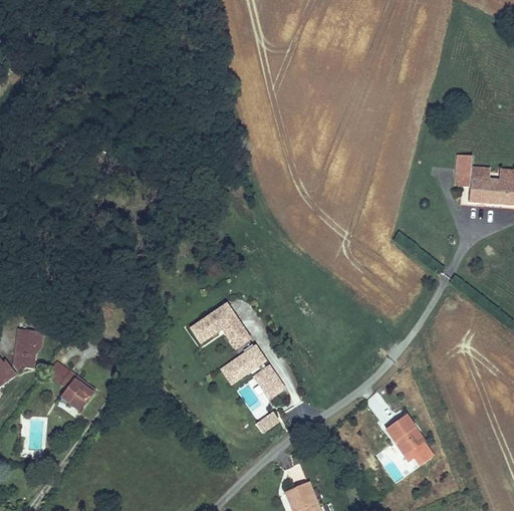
[(470,185),(469,199),(479,200),(479,199),(484,200),(484,201),(513,203),(513,202),(513,180),(499,179),(489,178),(471,177),(472,166),(473,155),(458,154),(455,184),(470,185)]
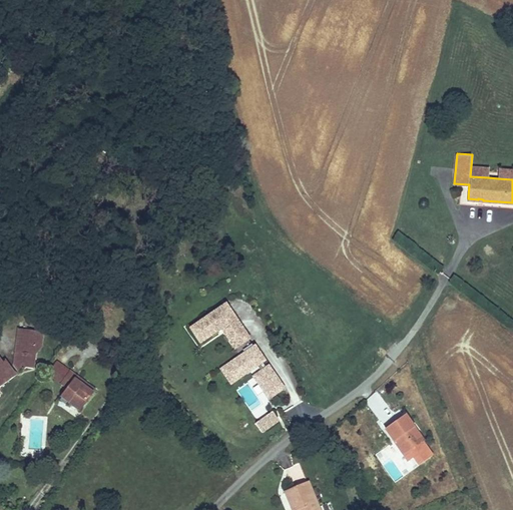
[(470,176),(488,177),(489,166),(471,165),(470,176)]
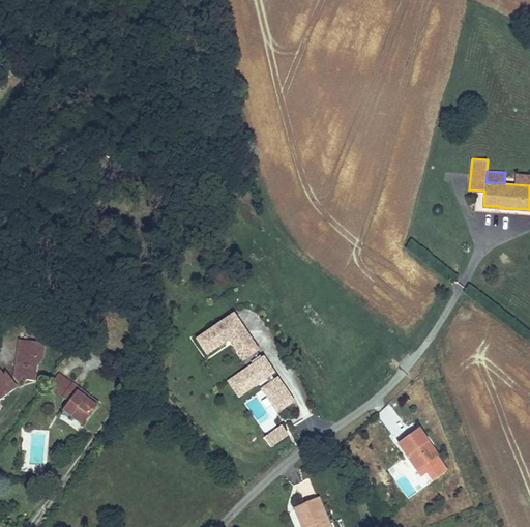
[(529,208),(529,209),(529,174),(516,173),(514,184),(529,185),(529,208)]
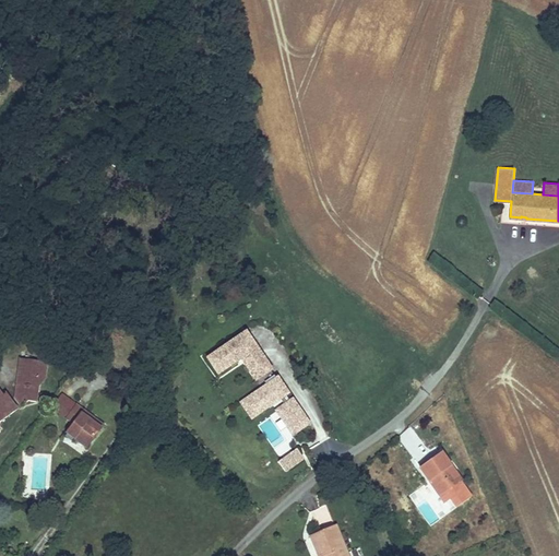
[(207,355),(218,370),(240,355),(256,377),(271,366),(246,329),(207,355)]
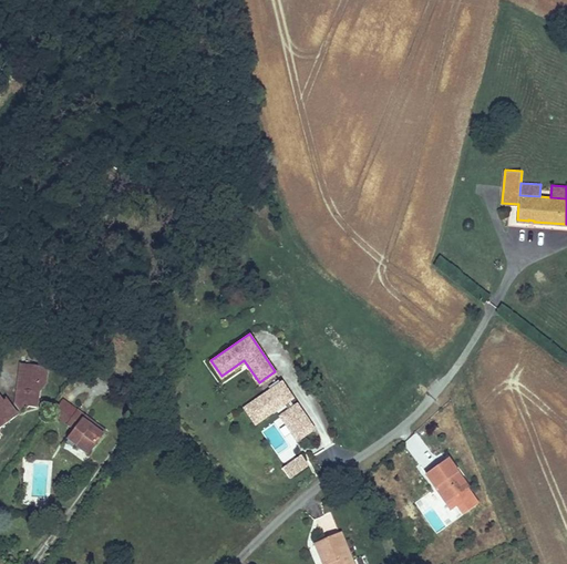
[(21,361),(16,407),(22,408),(29,403),(35,404),(39,380),(41,363),(21,361)]
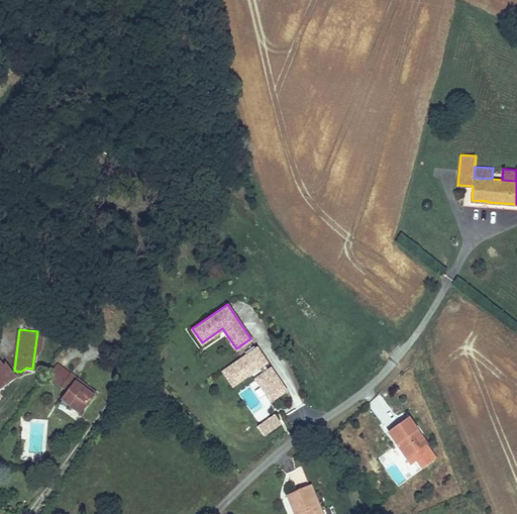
[(236,348),(242,356),(256,346),(250,338),(236,348)]
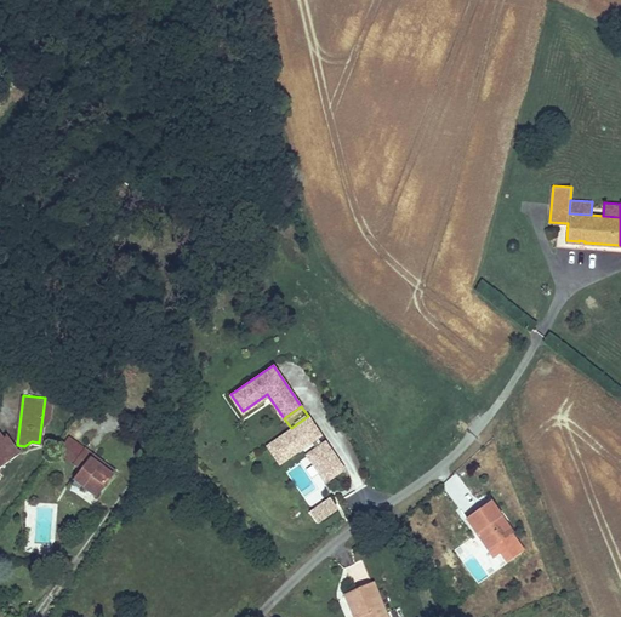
[(291,428),(268,444),(280,461),(311,439),(317,446),(307,452),(325,479),(343,467),(325,440),(323,443),(317,434),(319,433),(308,416),(291,428)]
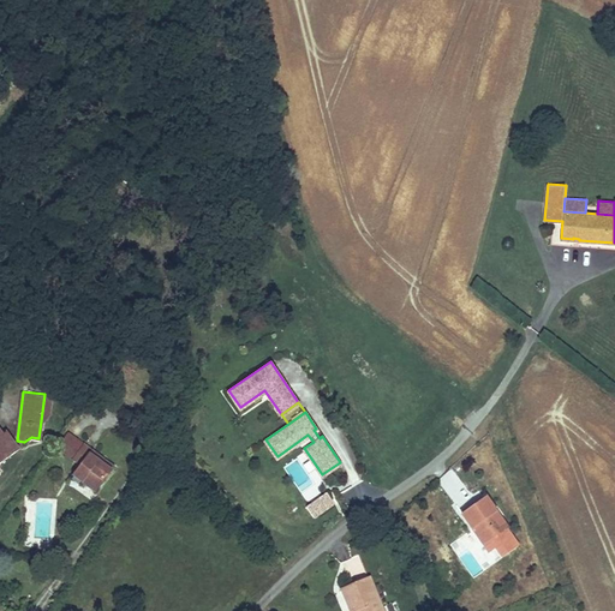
[(0,460),(18,447),(5,430),(3,432),(0,429),(0,460)]
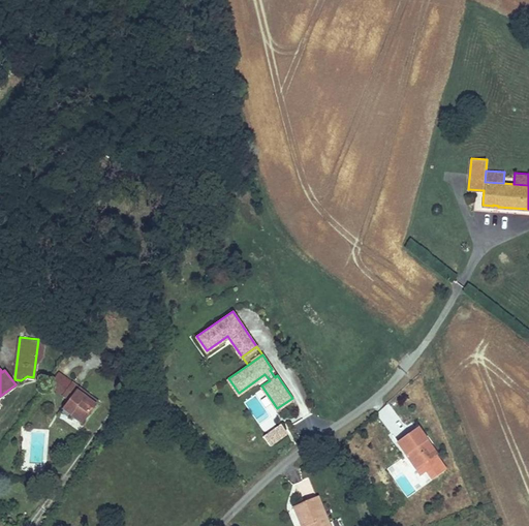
[(70,412),(83,421),(95,403),(76,389),(79,385),(59,371),(50,383),(68,398),(62,406),(70,412)]
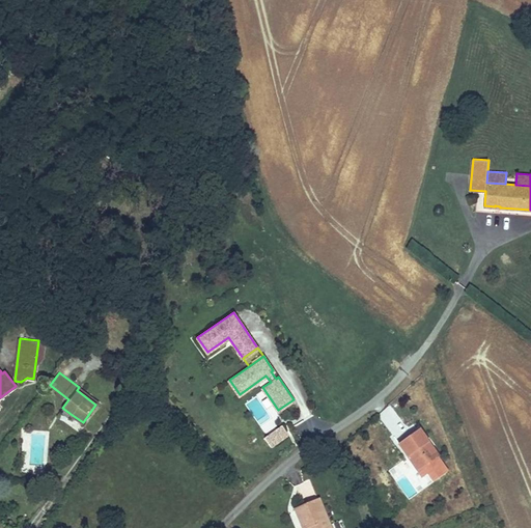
[(77,390),(95,405),(99,401),(79,387),(77,390)]
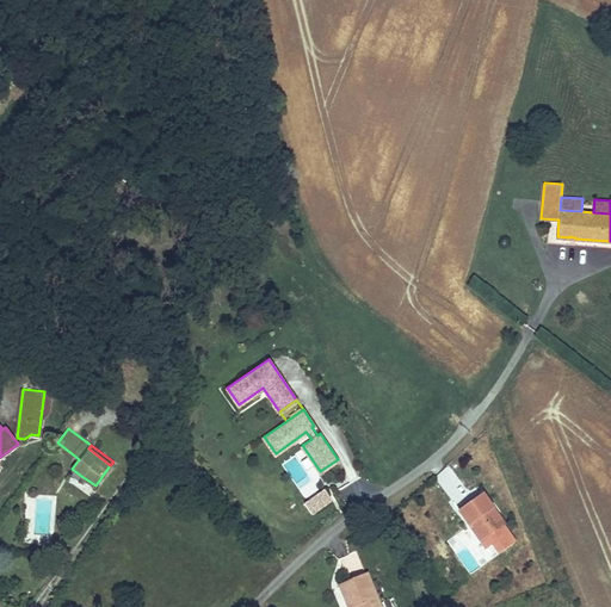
[(69,472),(79,479),(81,476),(72,469),(69,472)]
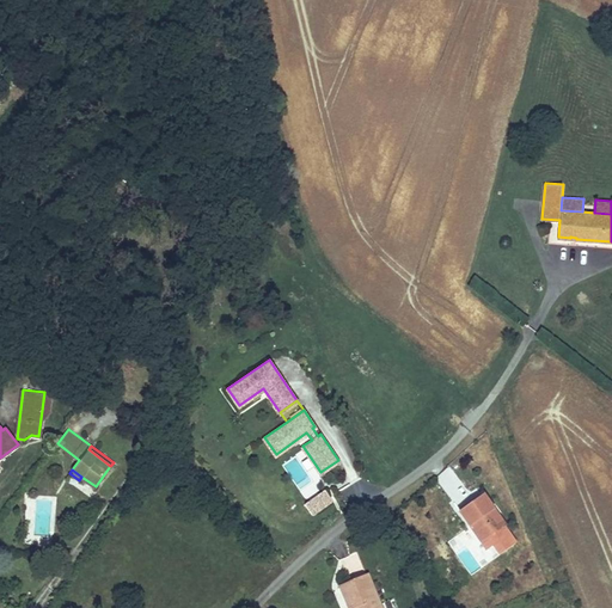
[(319,497),(324,504),(332,498),(325,487),(317,492),(320,497),(319,497)]
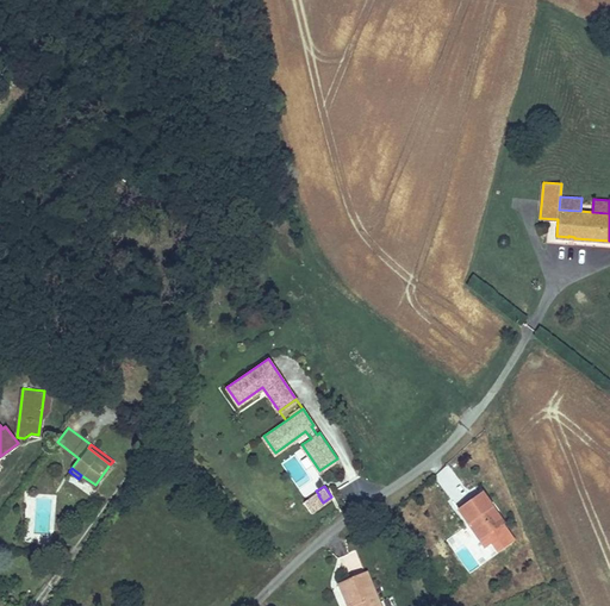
[(458,506),(468,522),(472,519),(484,536),(500,523),(489,507),(492,505),(481,489),(458,506)]
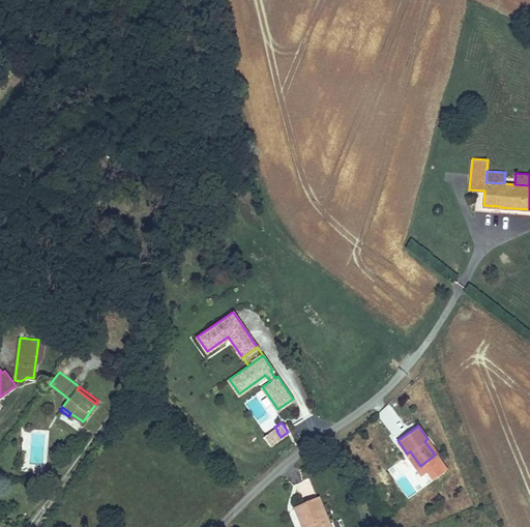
[(264,435),(270,443),(281,437),(276,431),(277,431),(274,427),(264,435)]
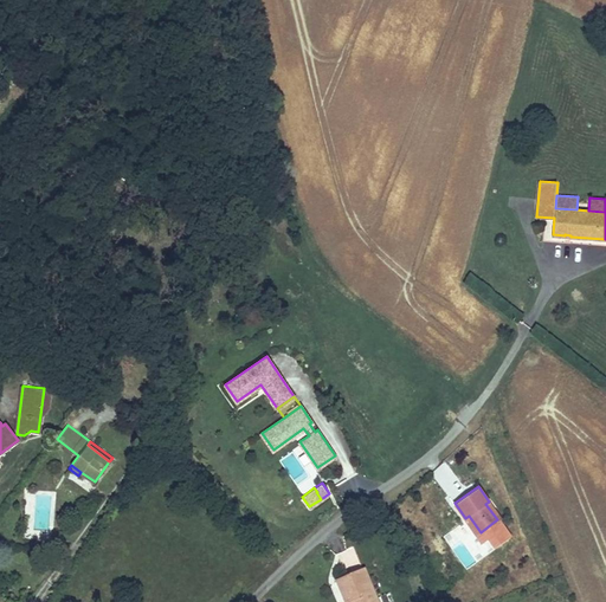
[(485,504),(497,519),(501,518),(489,502),(485,504)]
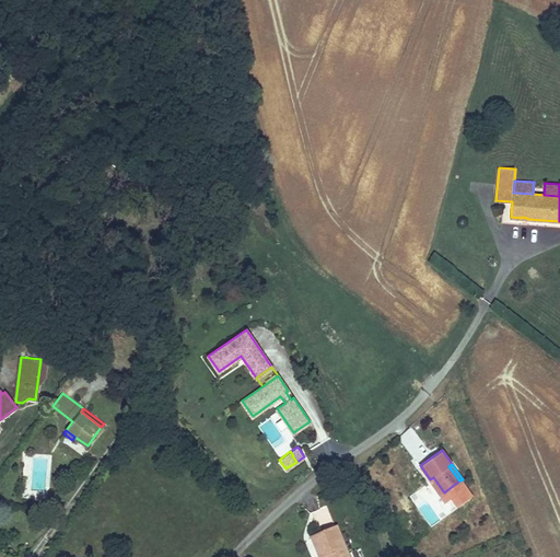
[(430,479),(441,494),(444,492),(433,477),(430,479)]
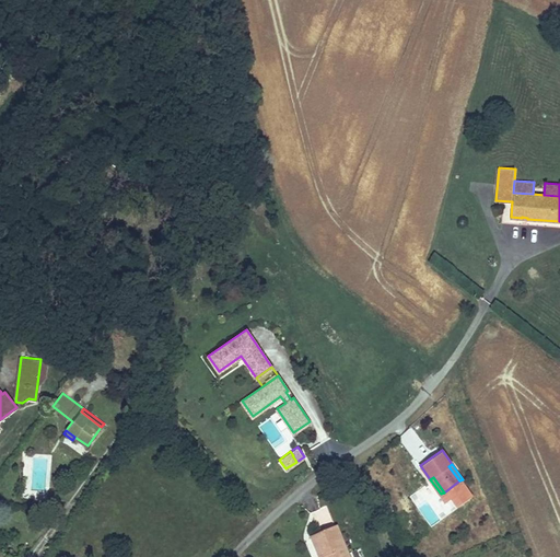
[(315,520),(328,520),(328,507),(315,507),(315,520)]
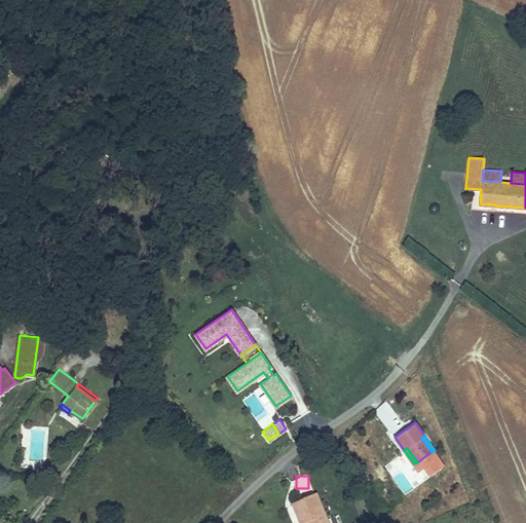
[(329,522),(327,517),(315,492),(292,501),(300,521),(304,519),(306,518),(308,522),(329,522)]
